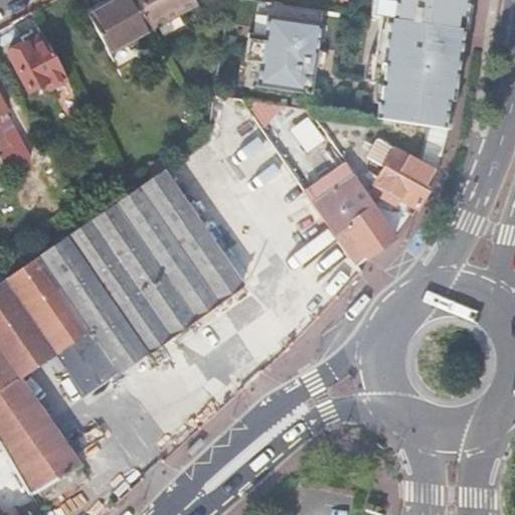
[(114,0),(87,15),(108,54),(152,30),(151,27),(135,0),(114,0)]
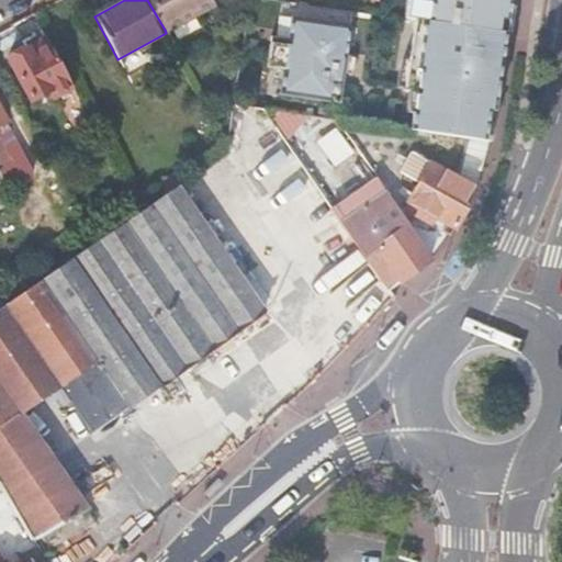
[(147,0),(165,30),(213,2),(211,0),(147,0)]
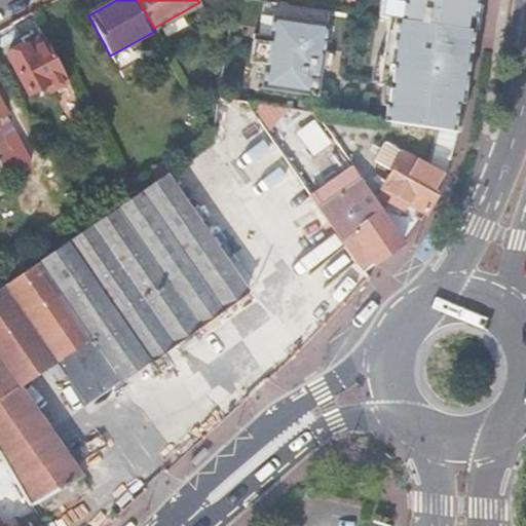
[(472,25),(475,0),(391,0),(389,11),(472,25)]
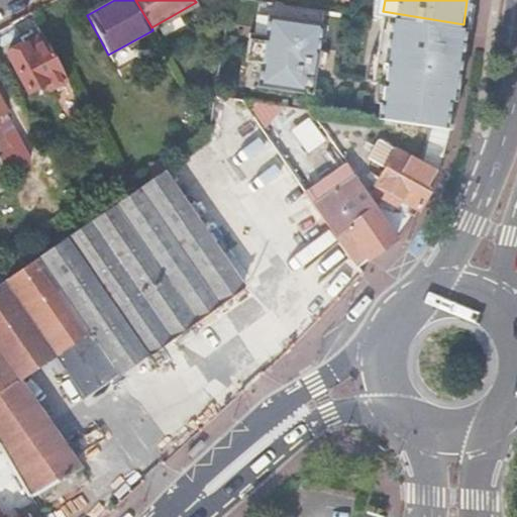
[(448,131),(463,24),(383,11),(371,83),(382,84),(376,120),(448,131)]
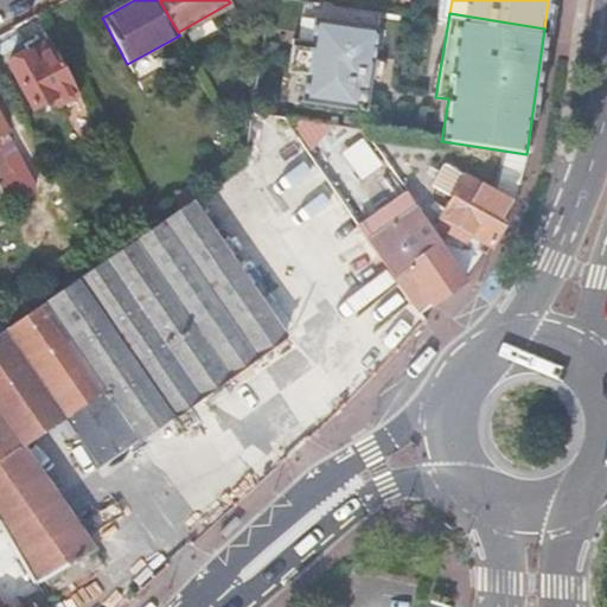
[(372,62),(377,30),(313,20),(310,42),(292,39),(287,72),(305,75),(301,102),(365,112),(370,78),(371,78),(374,62),(372,62)]
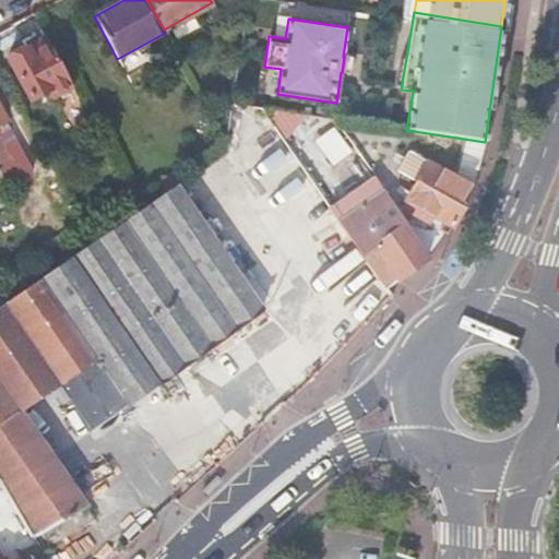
[(52,97),(72,86),(45,36),(8,57),(32,99),(49,90),(52,97)]
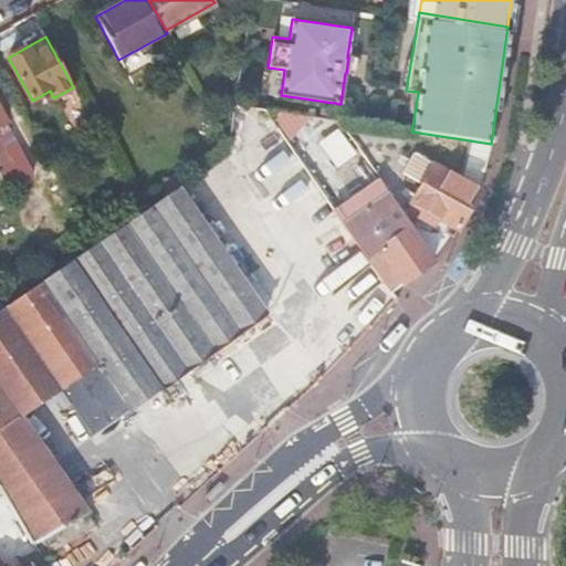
[(0,185),(3,191),(29,177),(31,170),(31,167),(24,154),(21,153),(4,122),(0,124),(0,149),(2,153),(0,154),(0,185)]
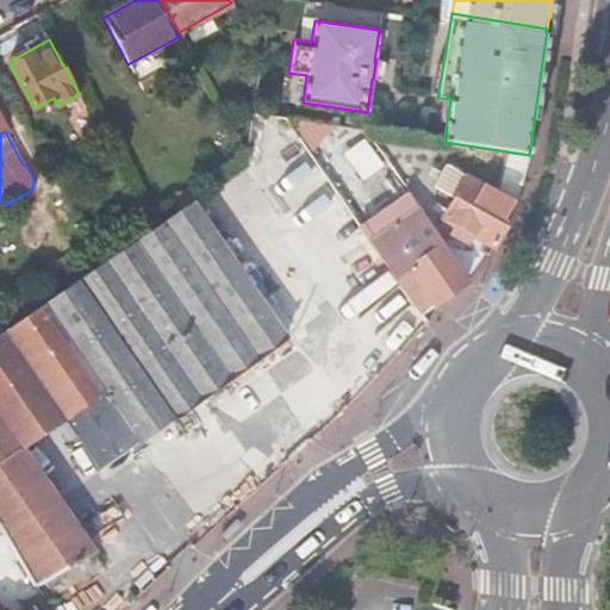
[(356,166),(377,160),(371,139),(350,145),(356,166)]
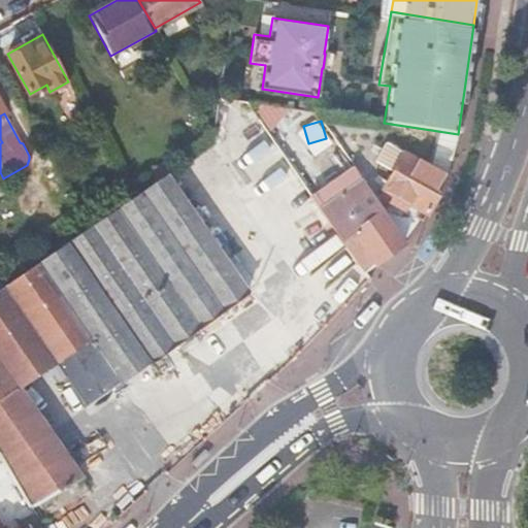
[(392,172),(402,154),(384,144),(373,163),(392,172)]
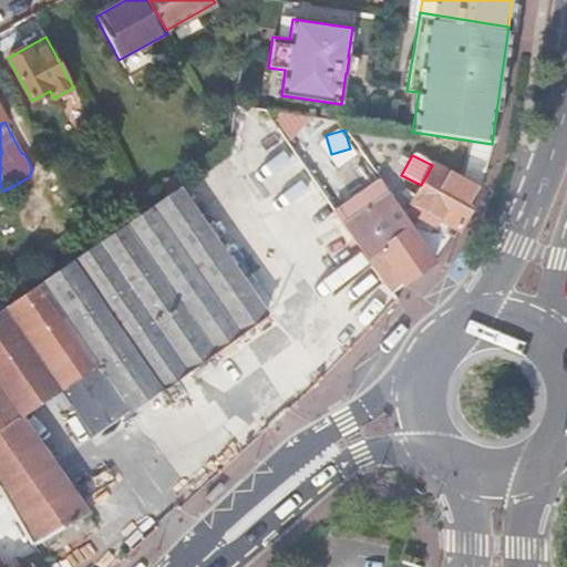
[(480,192),(480,191),(447,174),(432,165),(421,185),(411,205),(406,213),(416,222),(419,217),(434,226),(439,219),(459,230),(480,192)]
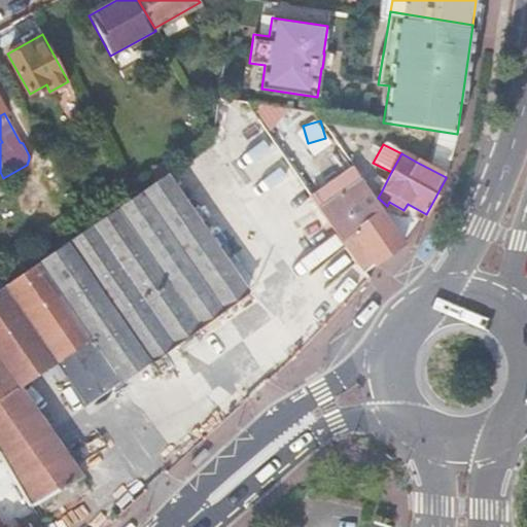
[(332,229),(363,272),(402,245),(381,213),(384,211),(361,178),(352,166),(310,195),(319,208),(332,229)]
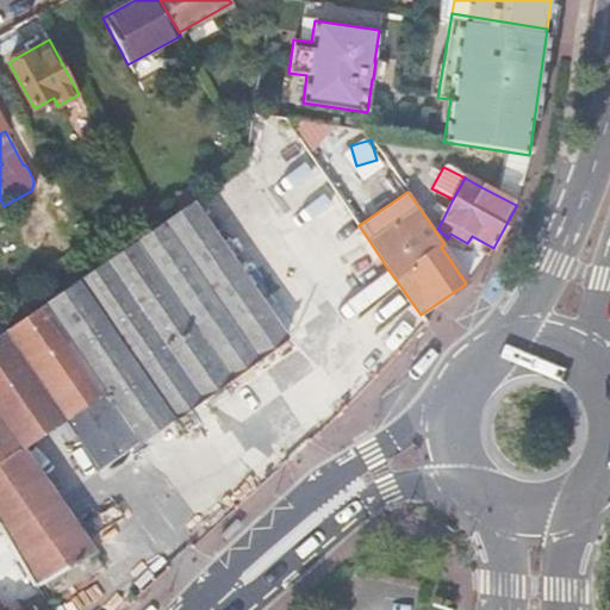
[(262,219),(315,297),(338,281),(286,204),(262,219)]
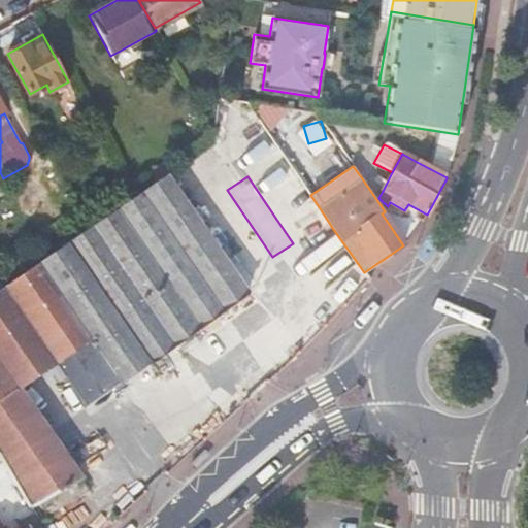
[(38,242),(45,257),(66,242),(57,230),(38,242)]
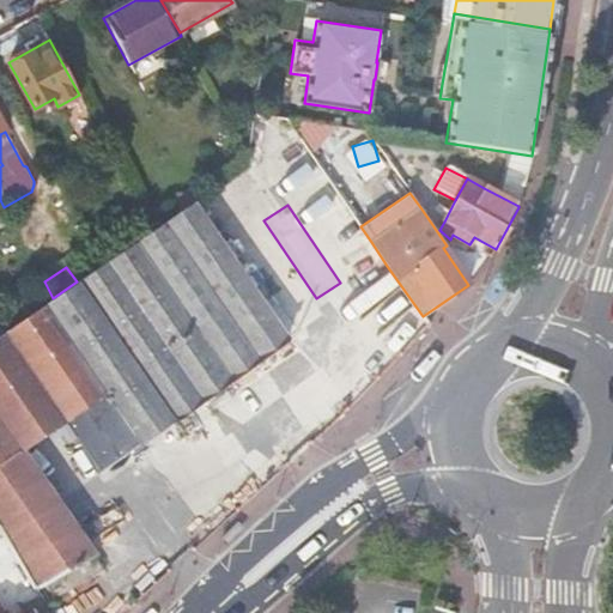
[(37,595),(36,596),(18,606),(20,612),(10,612),(8,610),(0,612),(47,612),(42,604),(37,595)]
